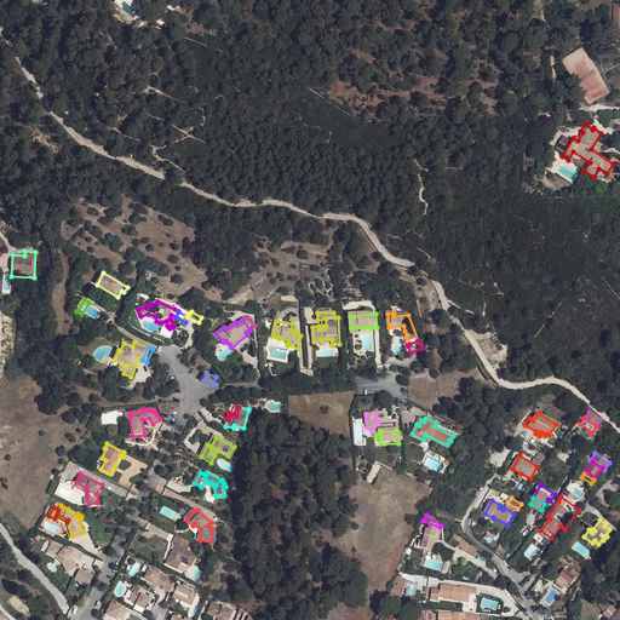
[(426,538),(435,540),(438,540),(441,529),(430,527),(426,538)]
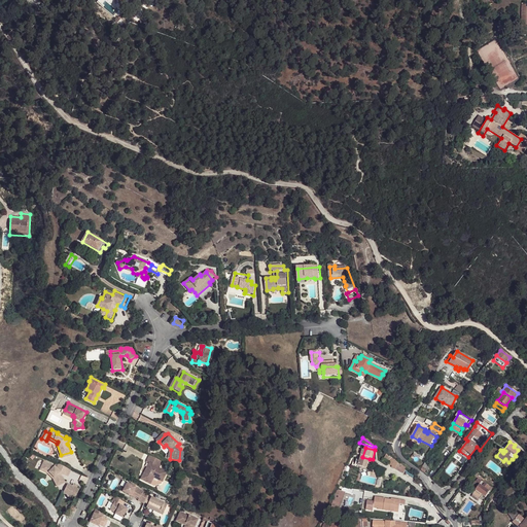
[(156,458),(150,455),(147,462),(149,463),(152,465),(156,458)]
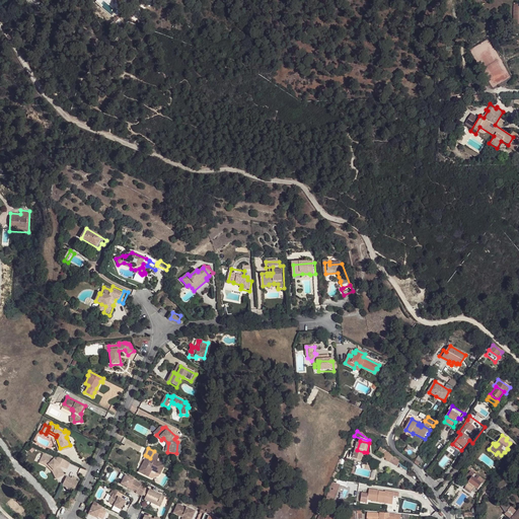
[(384,450),(381,448),(377,454),(396,468),(401,462),(392,456),(384,450)]
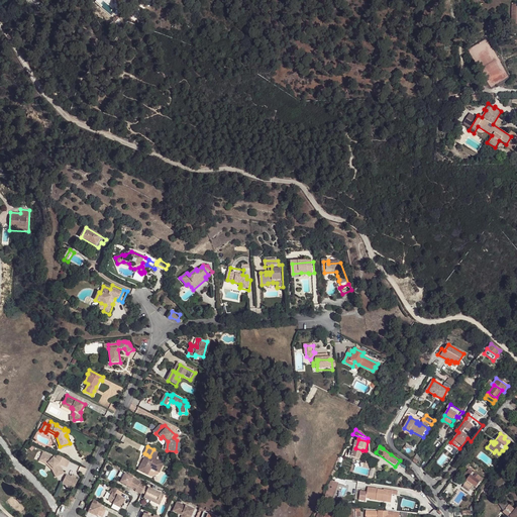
[(359,460),(363,450),(355,448),(354,447),(351,458),(359,460)]
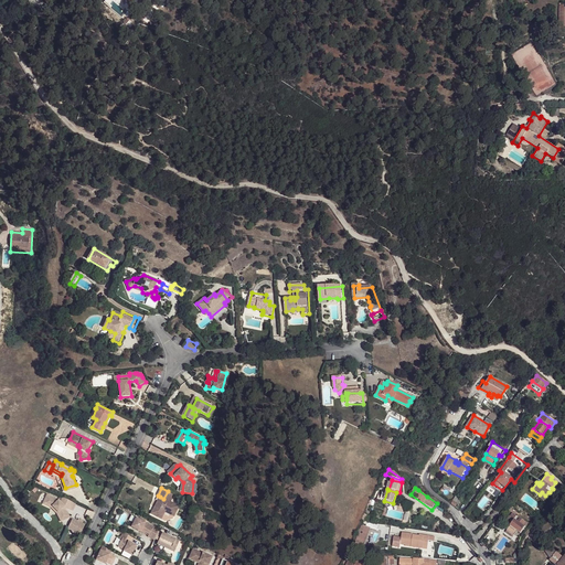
[(171,502),(174,494),(168,491),(163,499),(160,497),(158,501),(160,503),(158,508),(155,507),(152,511),(163,516),(166,512),(174,516),(179,507),(171,502)]
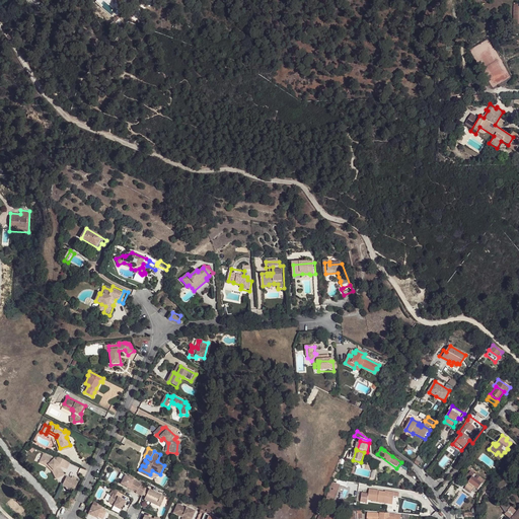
[(57,478),(58,477),(54,469),(48,464),(42,461),(45,454),(44,453),(40,461),(48,465),(52,470),(57,478)]
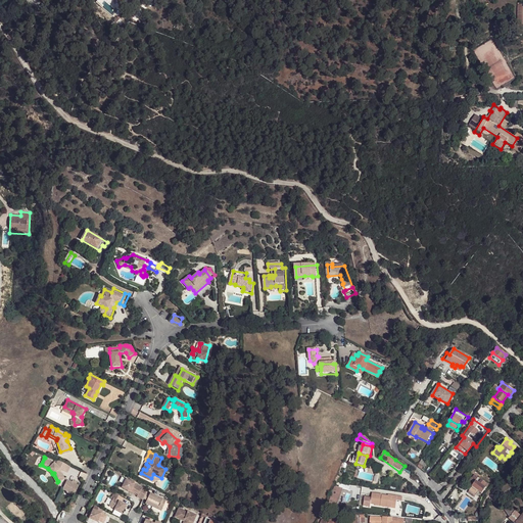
[(67,472),(70,466),(60,461),(57,466),(56,464),(54,462),(45,458),(42,465),(48,468),(54,473),(58,481),(65,478),(62,472),(60,471),(61,469),(67,472)]
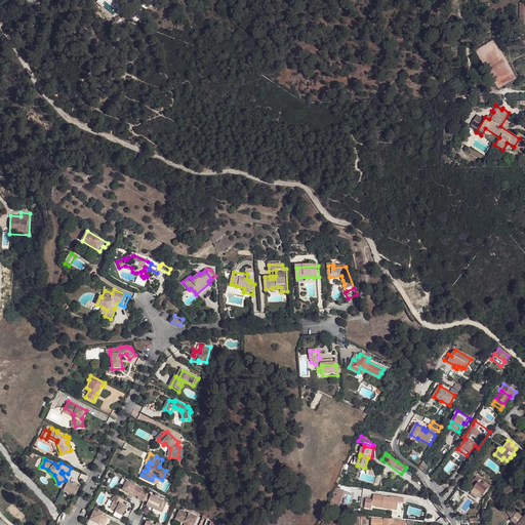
[(66,480),(58,483),(63,490),(68,481),(66,480)]
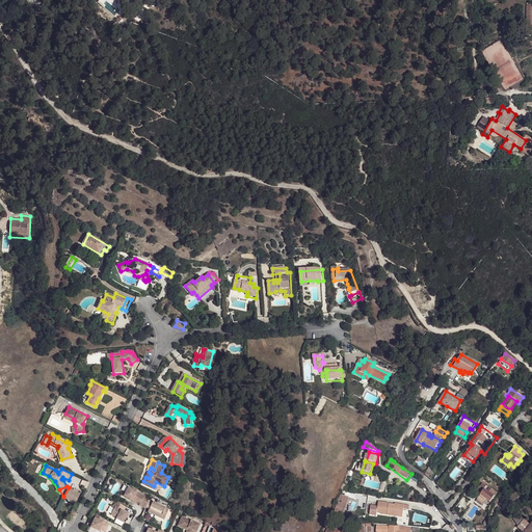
[(69,487),(63,497),(68,499),(68,500),(75,504),(76,502),(80,494),(79,493),(80,490),(74,488),(73,489),(69,487)]
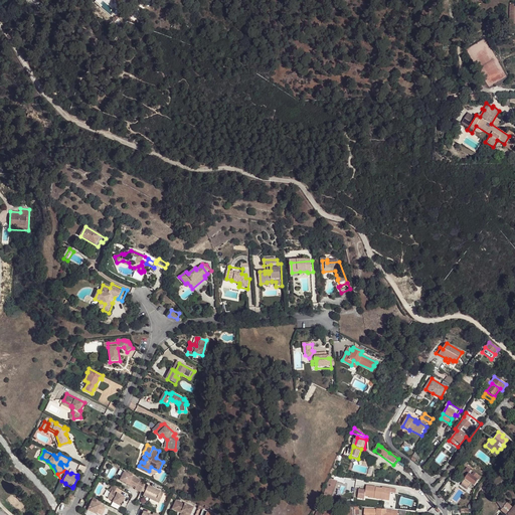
[(145,484),(146,483),(125,473),(121,481),(129,485),(130,484),(137,487),(137,488),(137,489),(142,491),(145,484)]
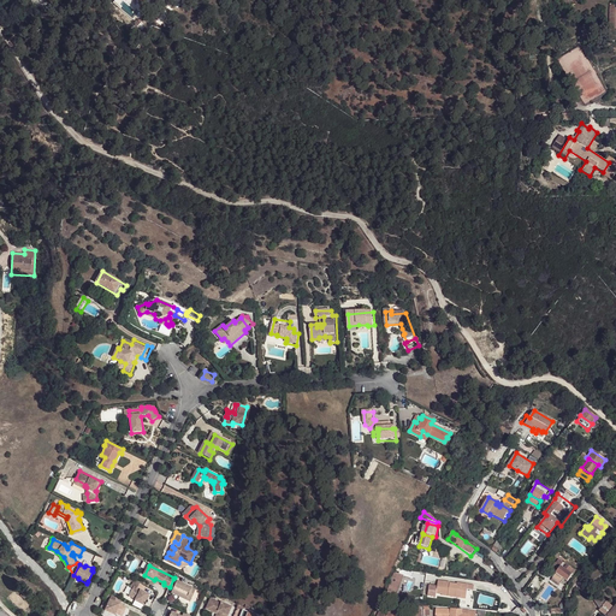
[(568,572),(562,567),(560,566),(555,572),(563,578),(567,580),(570,574),(568,572)]
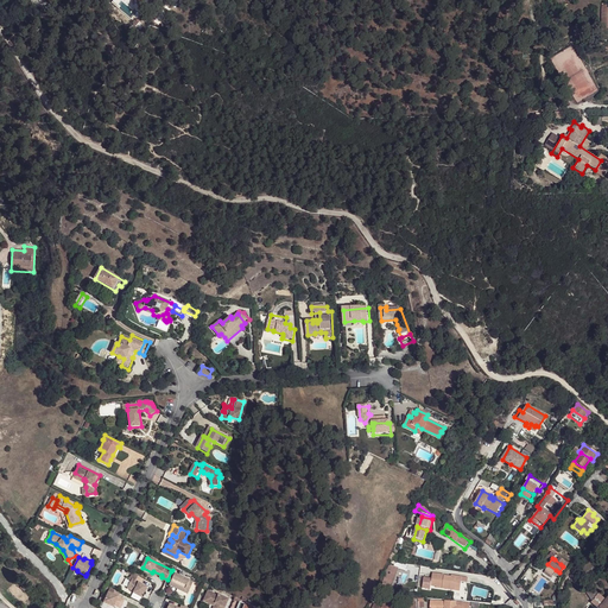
[(552,575),(556,570),(548,564),(545,569),(552,575)]
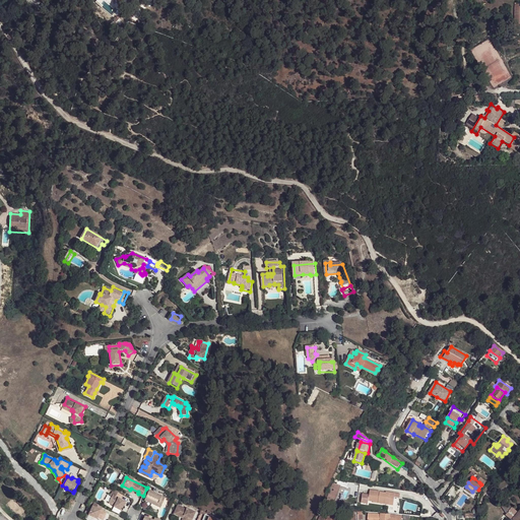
[(338,485),(333,483),(327,498),(333,501),(338,485)]
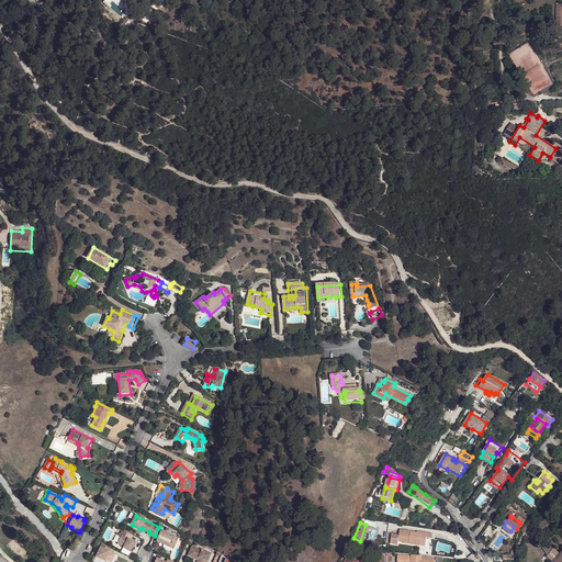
[(180,538),(158,528),(155,536),(159,538),(157,542),(159,542),(176,550),(180,538)]
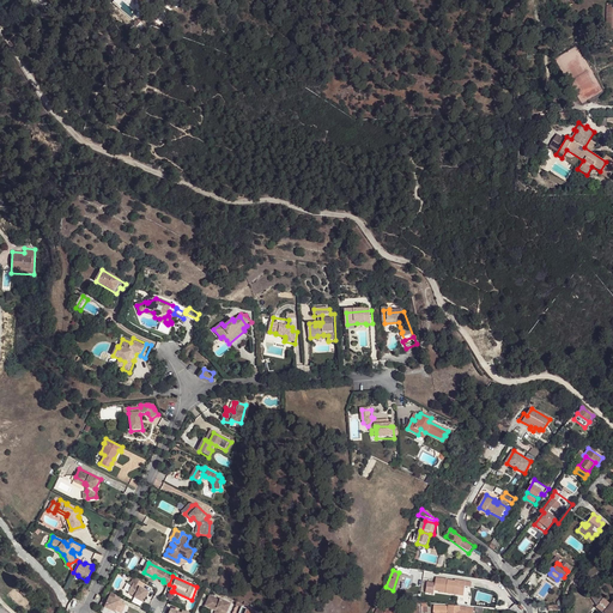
[(135,598),(144,602),(149,592),(144,589),(146,583),(134,577),(131,586),(132,586),(129,593),(137,596),(135,598)]
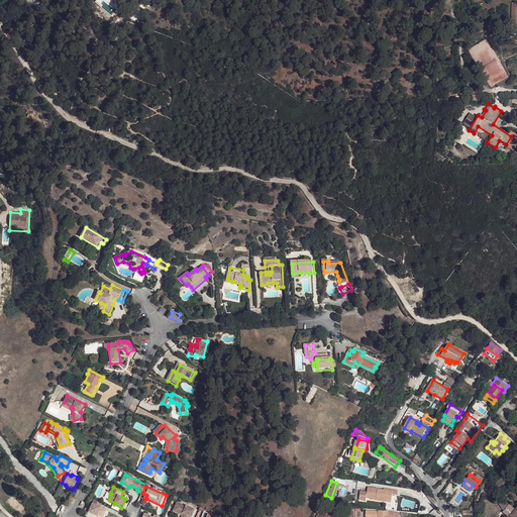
[(385,499),(389,500),(390,494),(396,495),(396,491),(385,490),(384,492),(382,491),(382,490),(376,489),(366,487),(365,498),(369,498),(374,499),(374,500),(385,502),(385,499)]
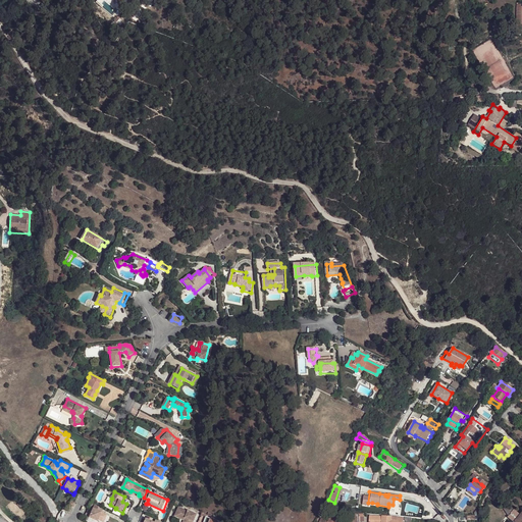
[(502,508),(508,517),(513,510),(517,507),(513,501),(502,508)]
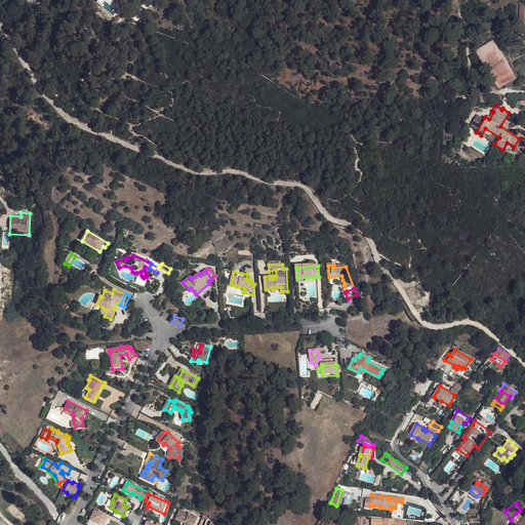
[(105,511),(96,507),(90,520),(99,524),(99,522),(106,524),(110,518),(104,515),(105,511)]
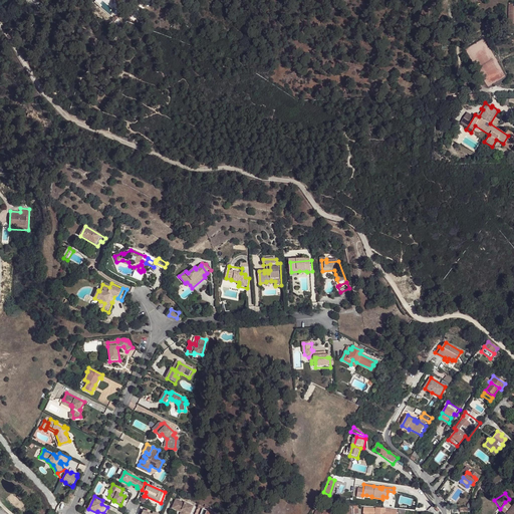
[(159,505),(161,503),(146,496),(145,499),(159,505)]
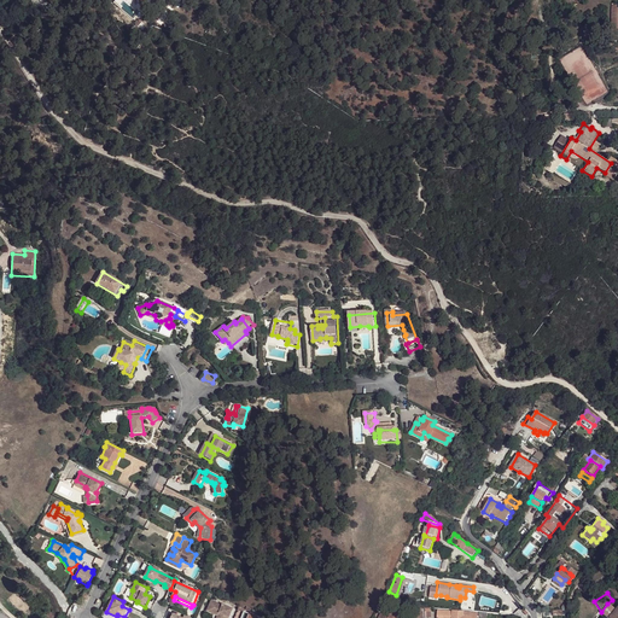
[(221,612),(220,614),(219,617),(229,617),(234,607),(213,599),(209,610),(214,612),(215,610),(221,612)]
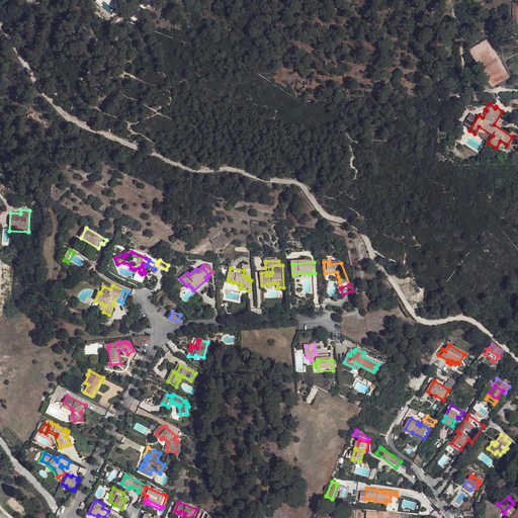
[(509,506),(504,513),(510,517),(517,517),(517,507),(515,511),(509,506)]
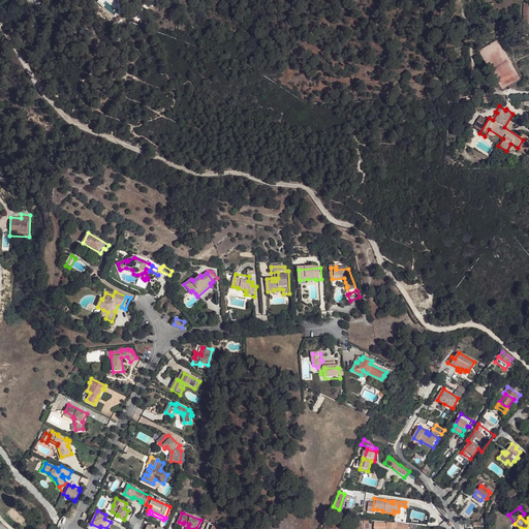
[(340,528),(343,523),(335,520),(332,526),(325,523),(322,528),(340,528)]
